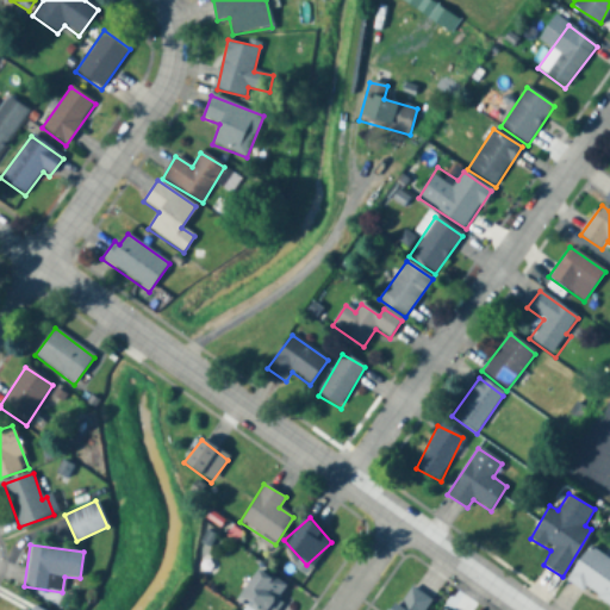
[(566,579),(609,607),(609,559),(589,545),(566,579)]
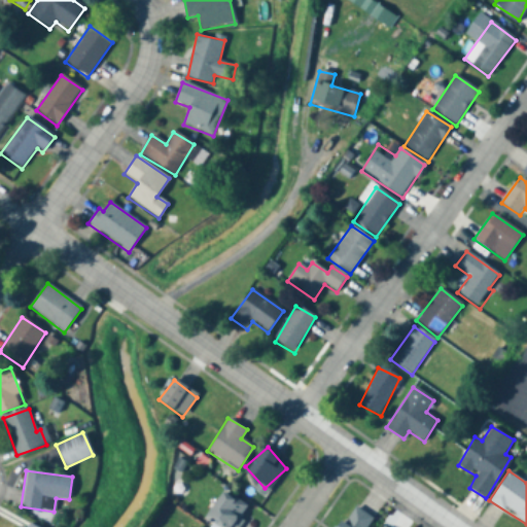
[(204,517),(217,526),(236,526),(249,507),(223,490),(204,517)]
